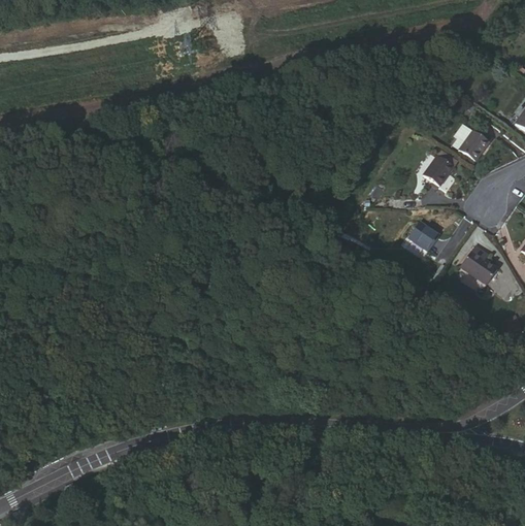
[(524,102),(511,123),(524,132),(524,102)]
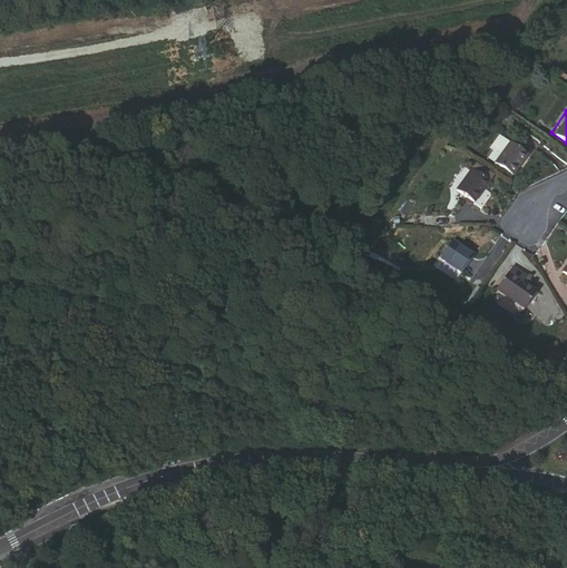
[(487,157),(495,163),(509,140),(499,133),(488,147),(491,149),(487,157)]
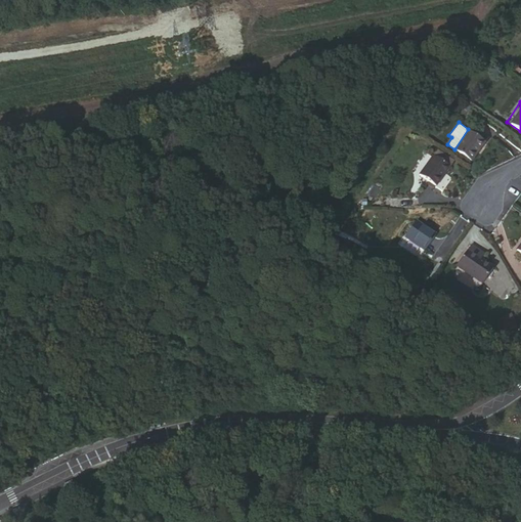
[(468,129),(454,149),(470,161),(485,139),(468,129)]
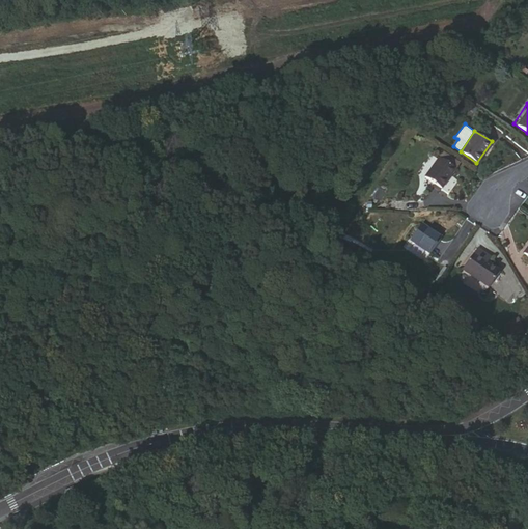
[(460,162),(443,149),(438,157),(454,168),(460,162)]
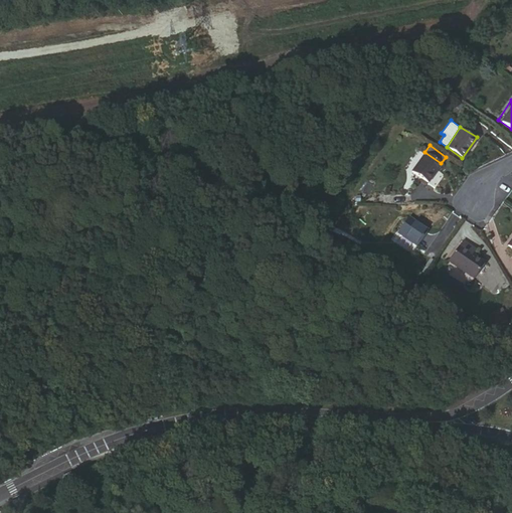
[(437,169),(441,163),(424,152),(410,170),(434,187),(444,174),(437,169)]
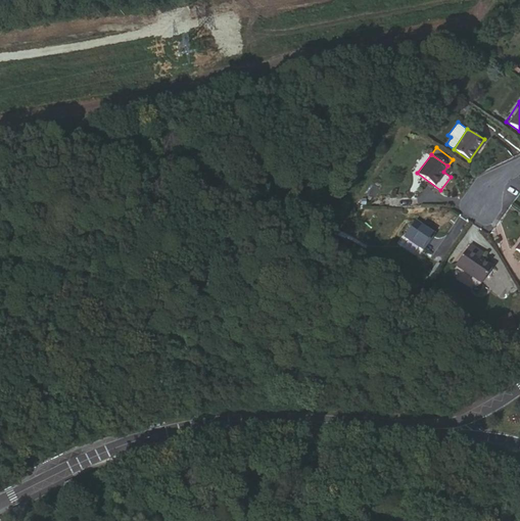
[(417,219),(406,236),(425,249),(436,233),(417,219)]
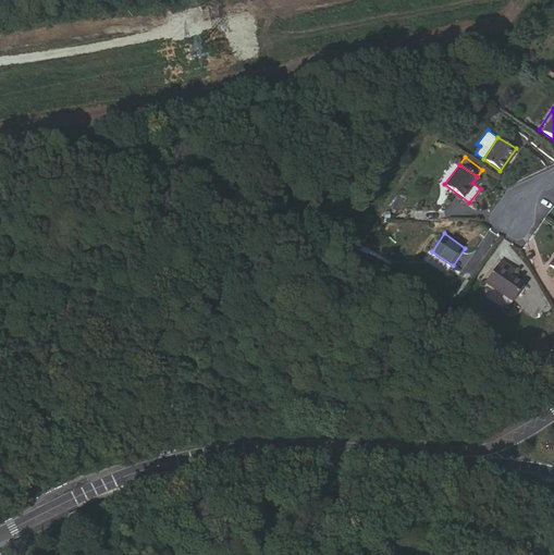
[(501,260),(499,264),(506,270),(508,264),(501,260)]
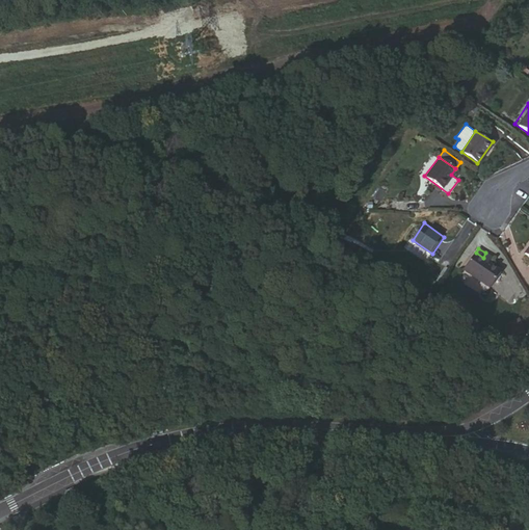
[(483,258),(476,253),(465,269),(492,288),(503,272),(490,262),(483,258)]
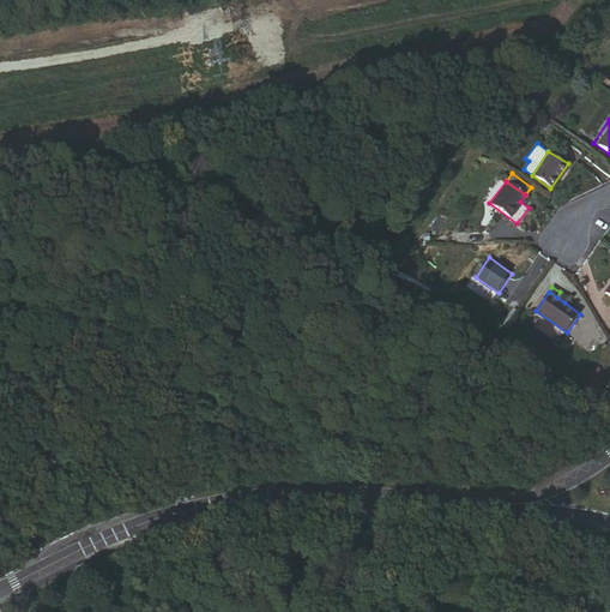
[(557,298),(565,303),(568,298),(560,292),(557,298)]
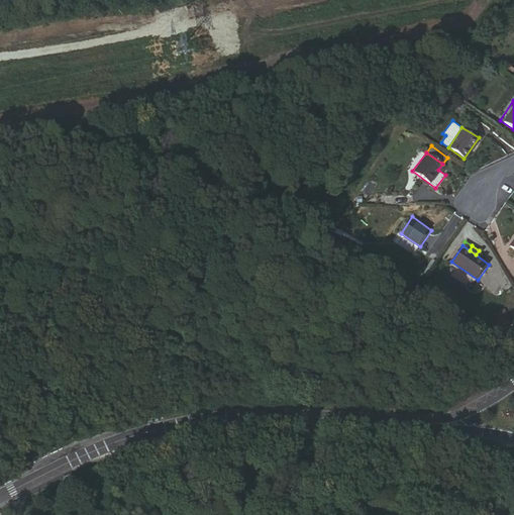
[(503,314),(494,319),(499,327),(508,322),(503,314)]
